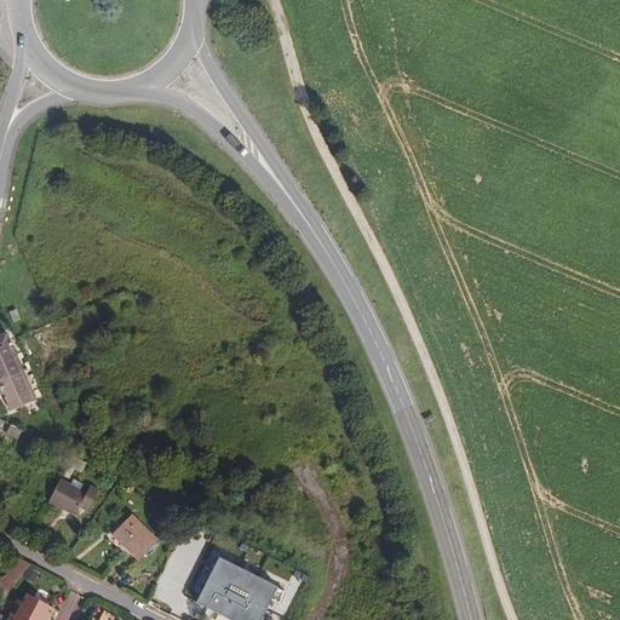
[(10,313),(13,322),(21,320),(17,309),(10,313)]
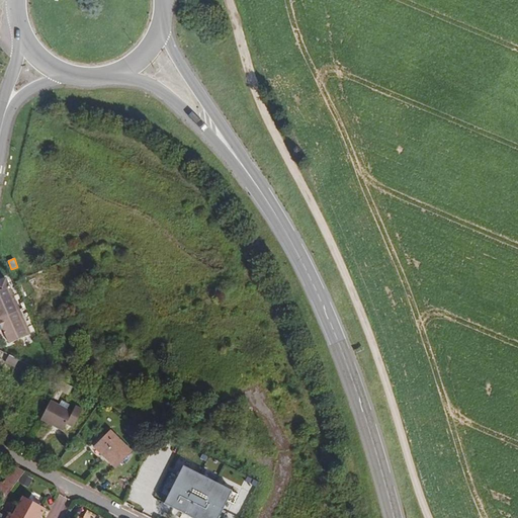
[(13,366),(16,359),(6,355),(4,363),(13,366)]
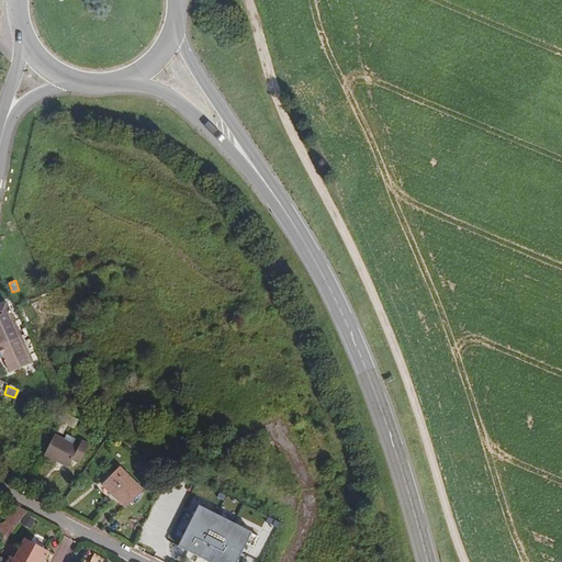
[(65,439),(55,435),(44,456),(68,468),(72,460),(79,463),(90,444),(82,440),(79,447),(74,444),(65,439)]
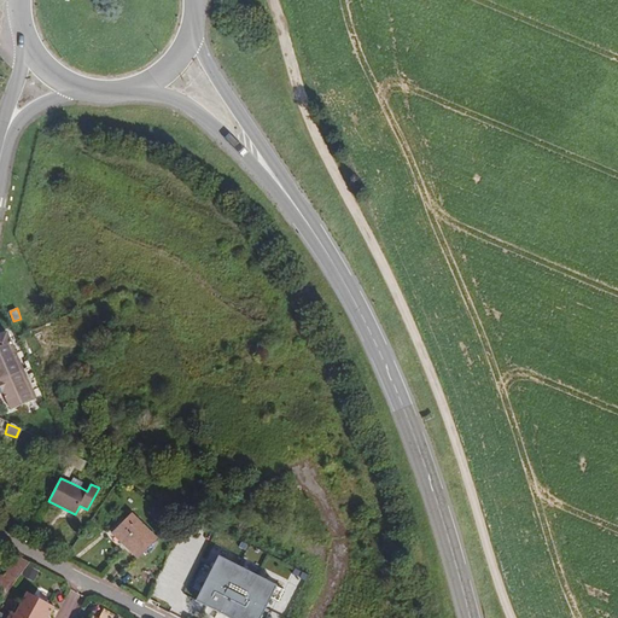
[(74,478),(71,483),(81,488),(83,483),(74,478)]
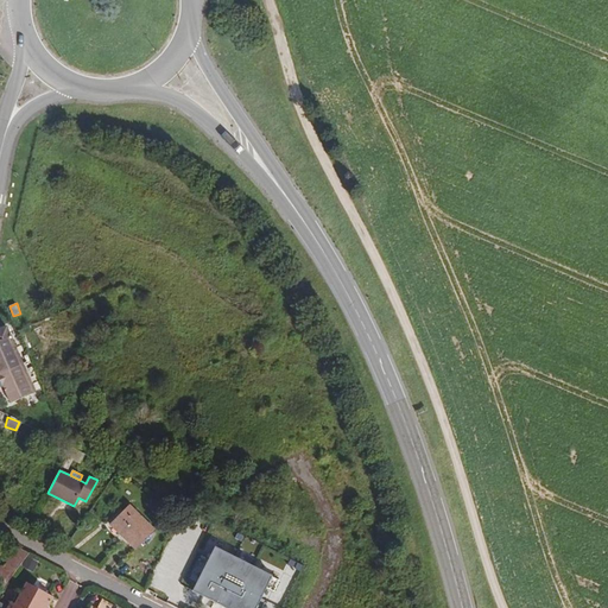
[(128,506),(111,524),(137,549),(154,531),(128,506)]
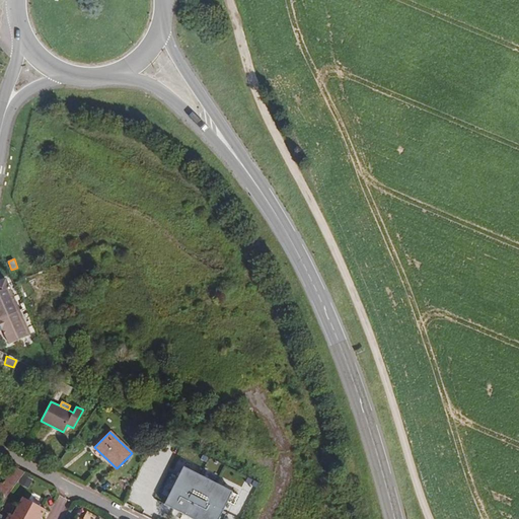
[(232,493),(233,492),(183,466),(164,505),(193,518),(219,518),(228,502),(234,505),(239,496),(232,493)]
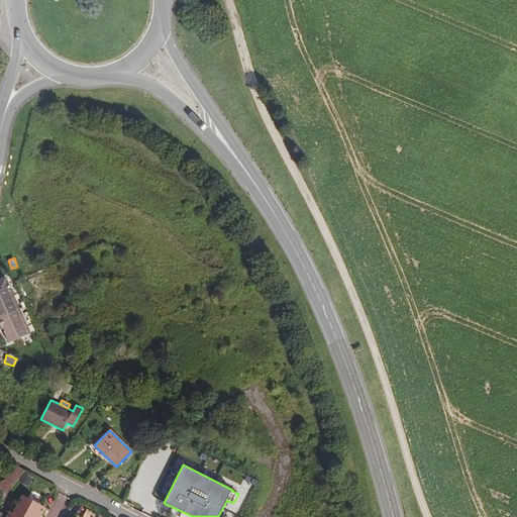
[(0,501),(2,502),(25,471),(16,466),(3,485),(0,482),(0,501)]
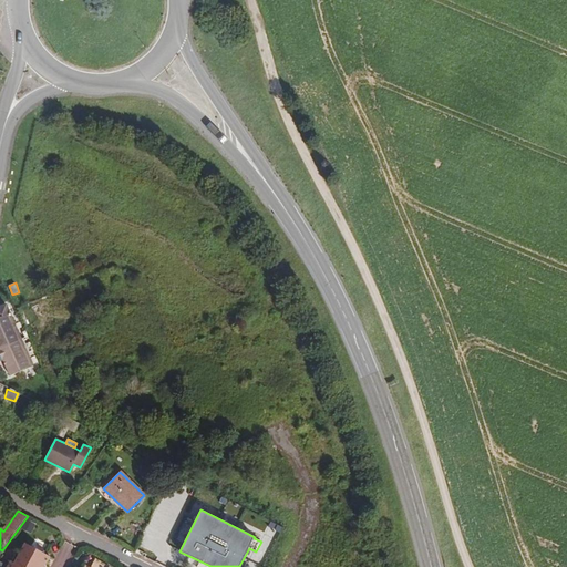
[(47,566),(45,565),(50,557),(24,543),(21,549),(18,550),(19,554),(13,563),(11,562),(10,560),(7,566),(47,566)]
